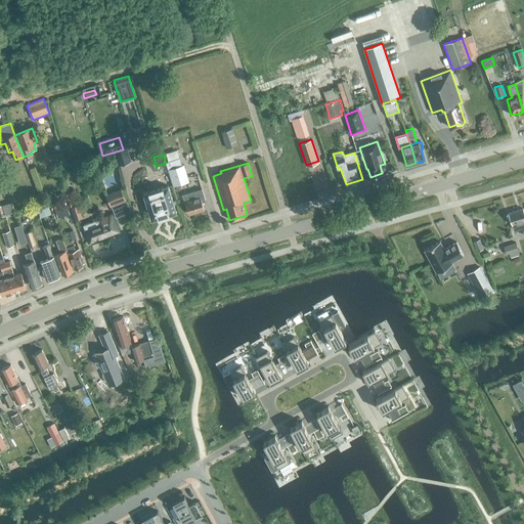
[(173,186),(187,181),(182,165),(168,170),(173,186)]
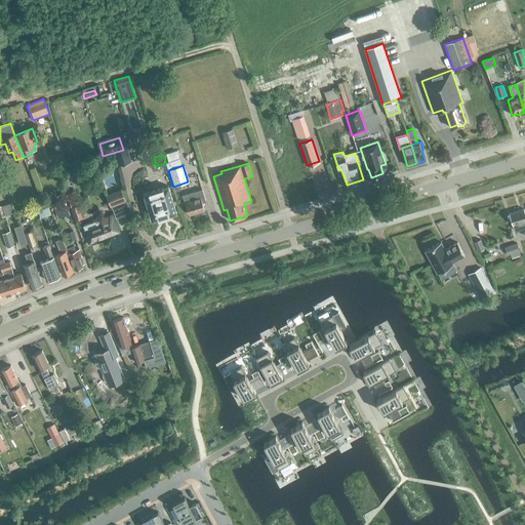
[(152,220),(176,212),(168,186),(144,194),(152,220)]
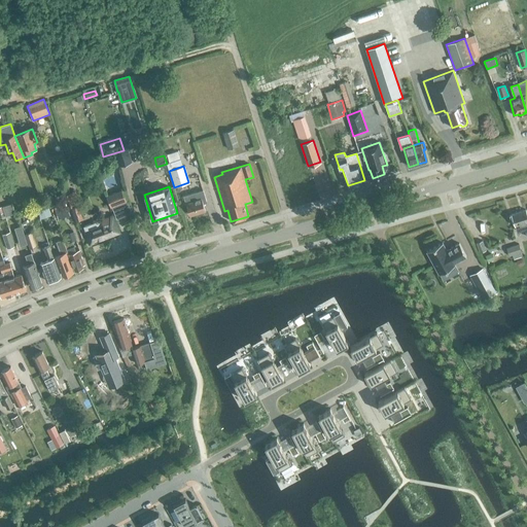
[(121,189),(107,196),(111,207),(125,202),(127,202),(121,189)]
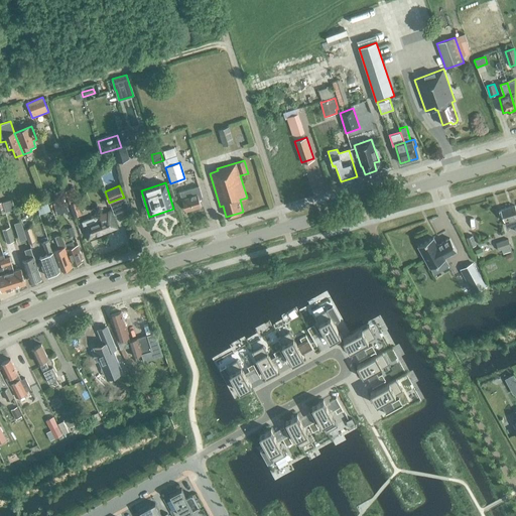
[(199,199),(203,198),(199,186),(178,192),(180,201),(182,200),(185,210),(201,205),(199,199)]
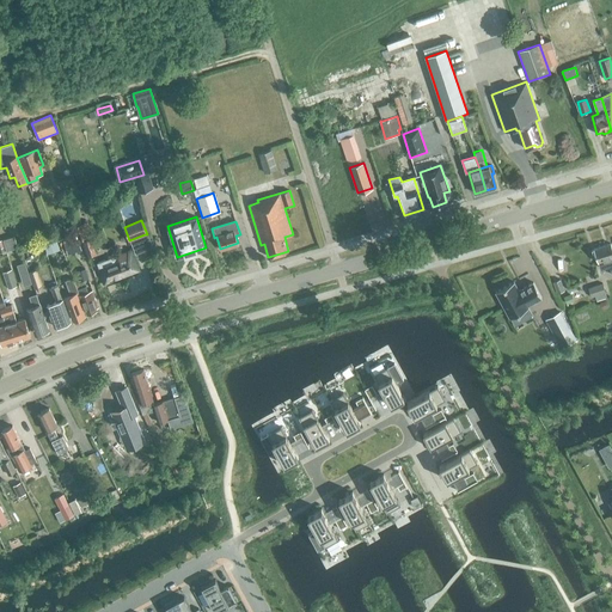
[(77,236),(62,240),(67,255),(81,250),(77,236)]
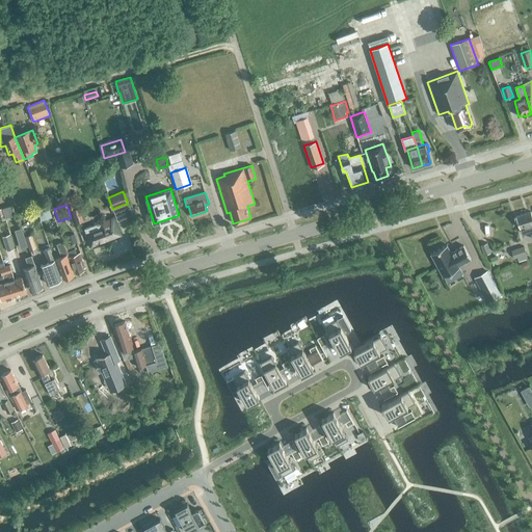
[(76,222),(83,220),(79,208),(72,210),(76,222)]
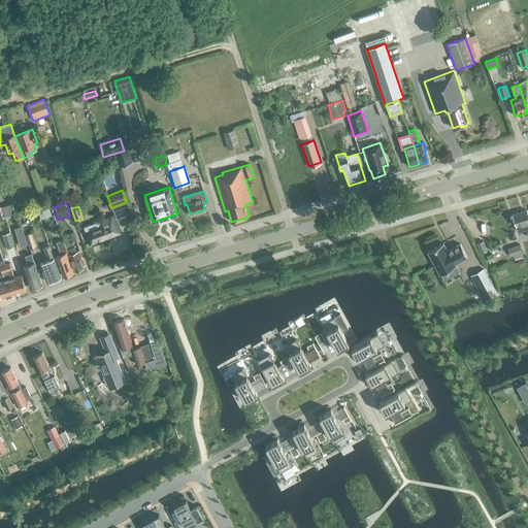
[(38,211),(41,220),(52,217),(48,207),(38,211)]
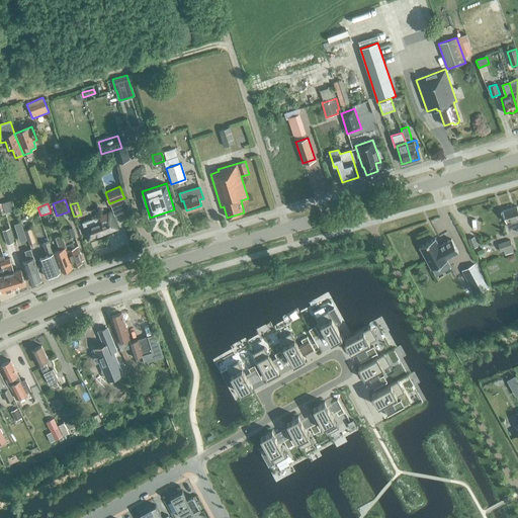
[(517,209),(517,206),(502,210),(506,222),(514,220),(517,232),(517,209)]
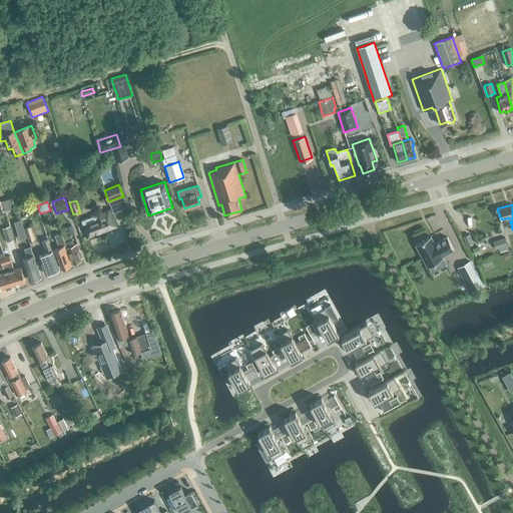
[(88,236),(115,226),(109,209),(81,220),(88,236)]
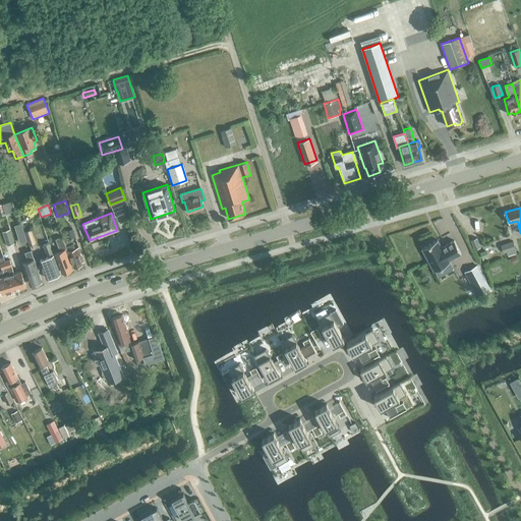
[(21,223),(14,225),(18,238),(25,236),(24,232),(21,223)]
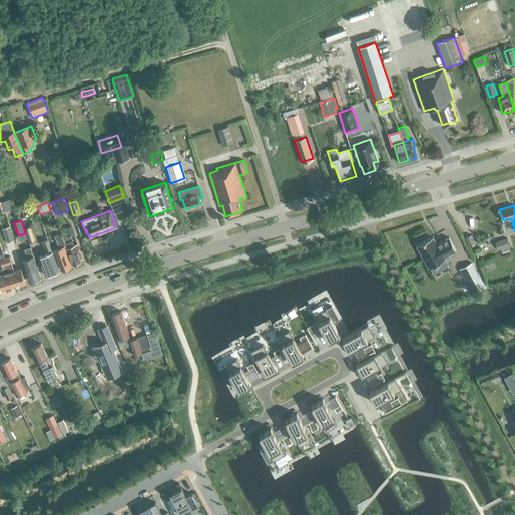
[(2,229),(7,243),(14,240),(10,226),(2,229)]
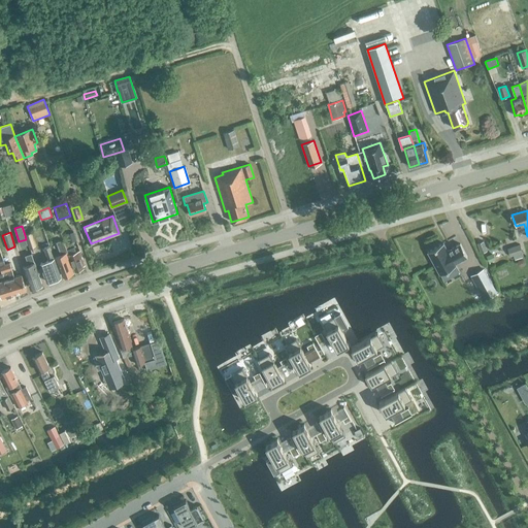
[(26,239),(30,249),(36,246),(31,233),(25,235),(26,239)]
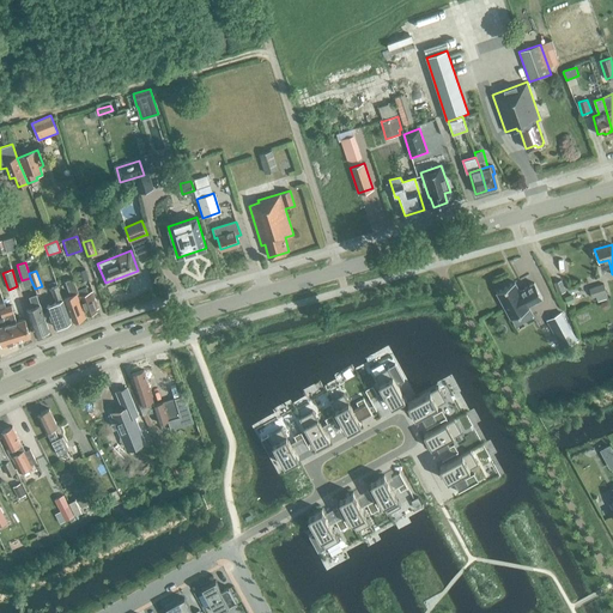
[(65,298),(72,317),(73,321),(82,317),(80,314),(84,313),(77,293),(79,292),(73,278),(66,280),(71,295),(65,298)]
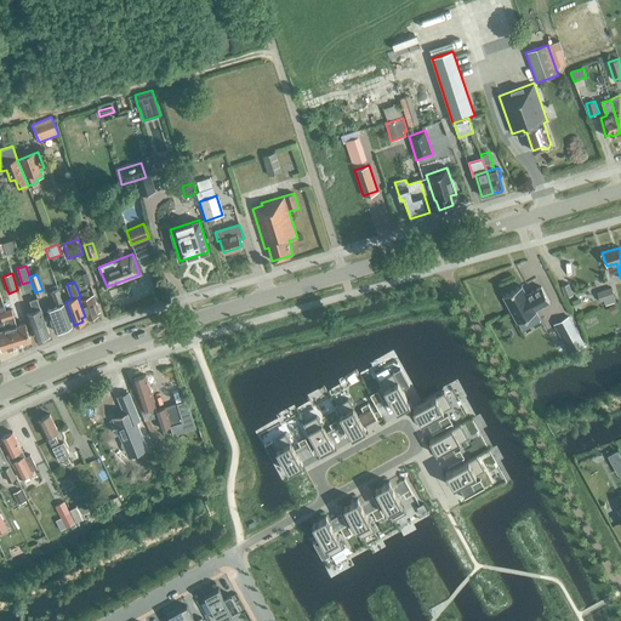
[(565,297),(573,295),(568,284),(562,286),(565,297)]
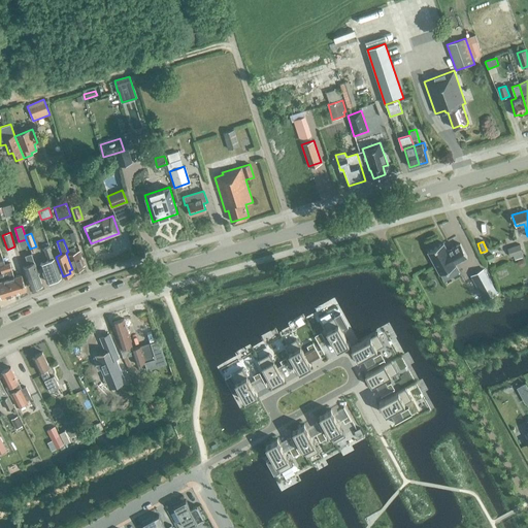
[(460,243),(448,251),(443,243),(428,252),(440,274),(456,266),(455,264),(467,257),(460,243)]
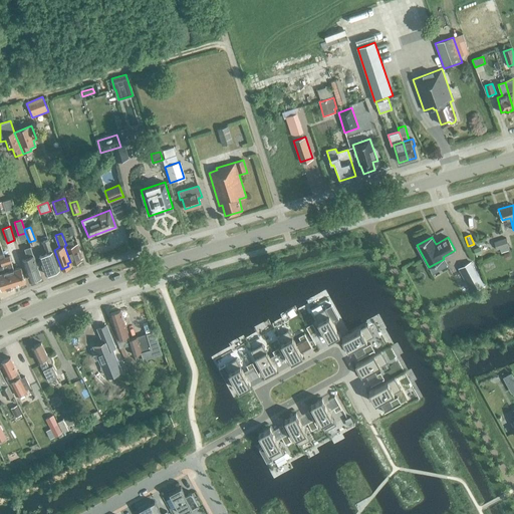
[(496,250),(508,246),(506,238),(494,242),(496,250)]
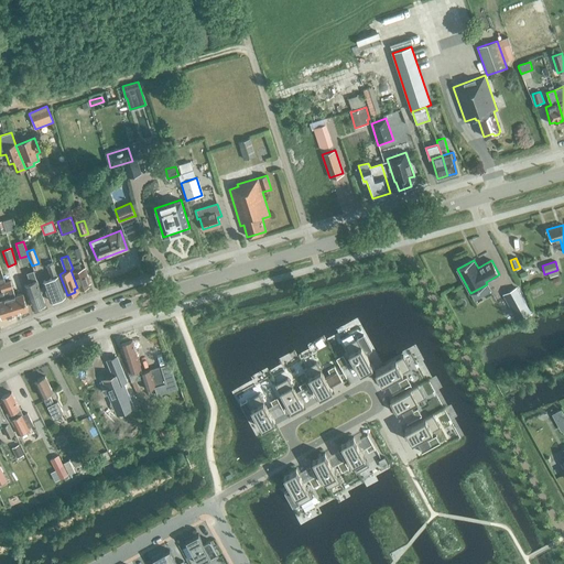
[(52,278),(51,279),(43,281),(51,301),(65,295),(56,273),(58,272),(57,269),(55,269),(53,262),(46,264),(52,278)]
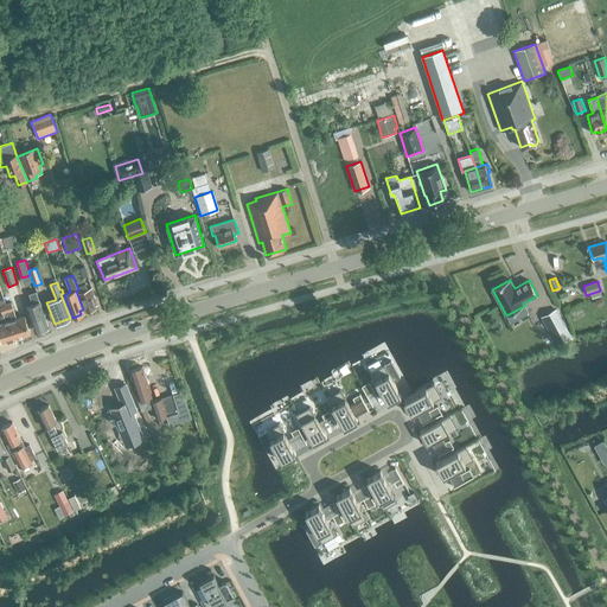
[(85,283),(77,287),(87,312),(96,308),(95,305),(97,304),(91,288),(87,289),(85,283)]
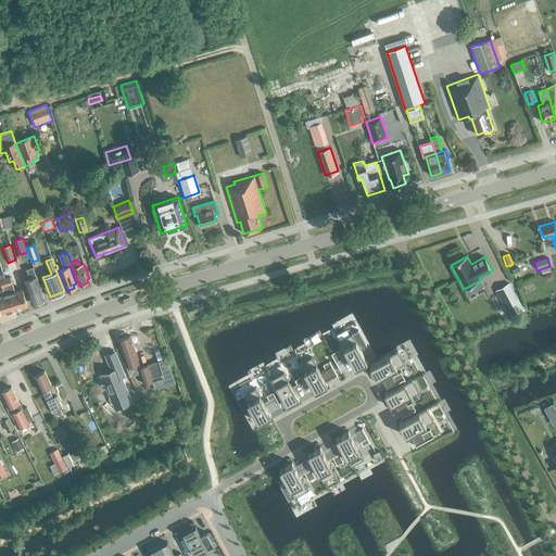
[(32,303),(43,299),(33,267),(27,269),(30,278),(24,280),(32,303)]
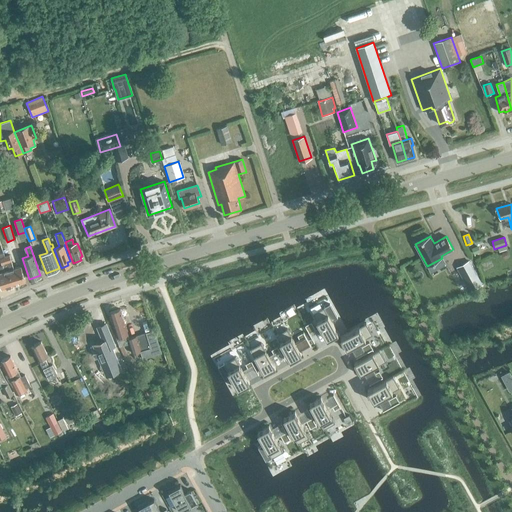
[(0,283),(1,288),(13,285),(5,257),(4,253),(0,254),(0,259),(2,266),(0,266),(0,283)]
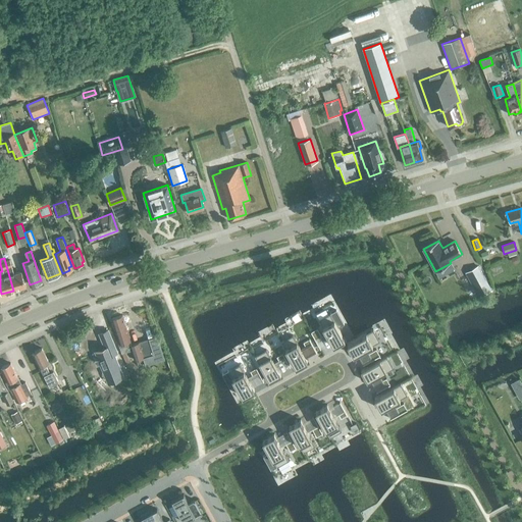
[(5,262),(13,291),(25,286),(21,271),(14,273),(9,260),(5,262)]
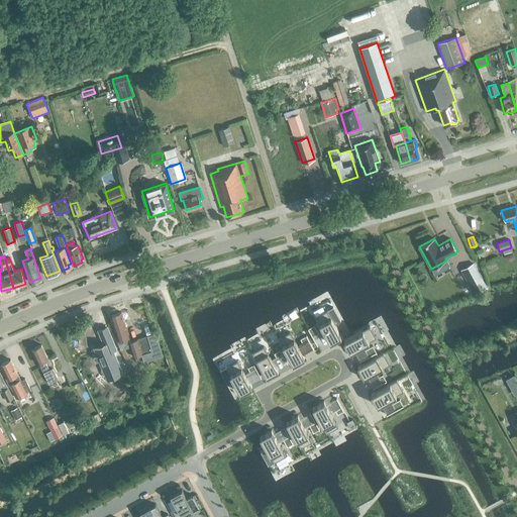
[(470,286),(483,279),(474,263),(460,270),(470,286)]
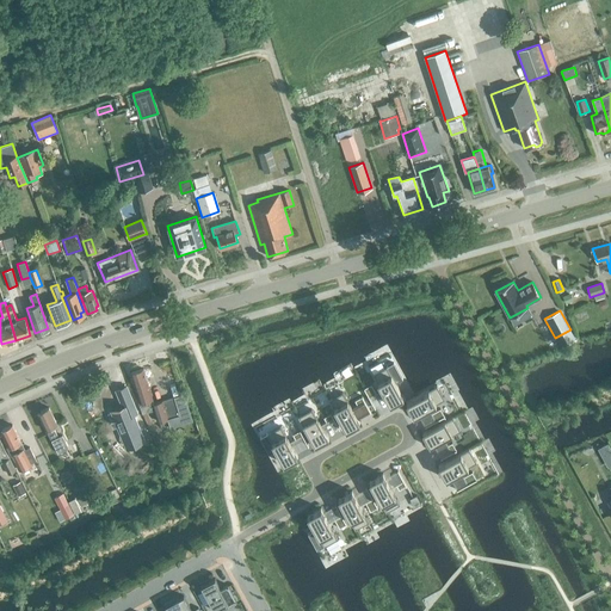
[(384,368),(374,374),(380,387),(390,405),(403,397),(395,383),(402,378),(394,363),(387,366),(384,368)]
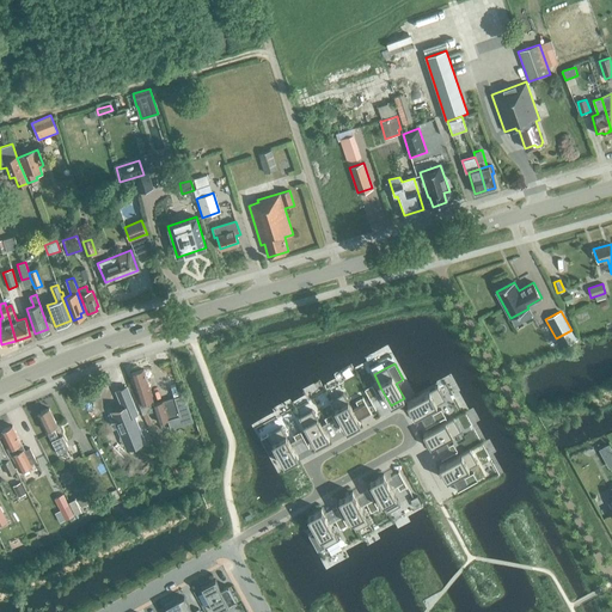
[(150,387),(144,369),(130,373),(140,403),(152,399),(148,389),(150,387)]
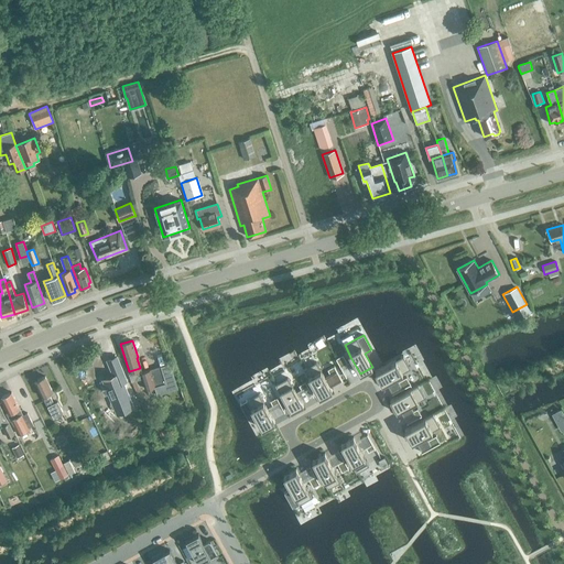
[(347,364),(343,355),(336,359),(340,367),(347,364)]
